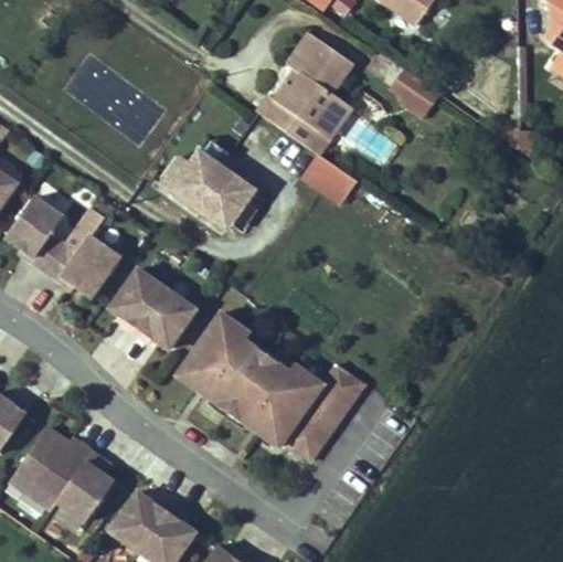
[(307,0),(325,12),(333,0),(307,0)]
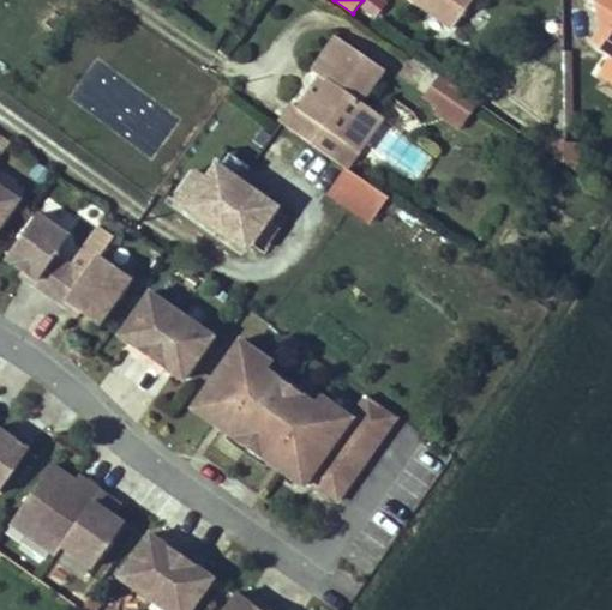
[(418,0),(455,26),(474,0),(418,0)]
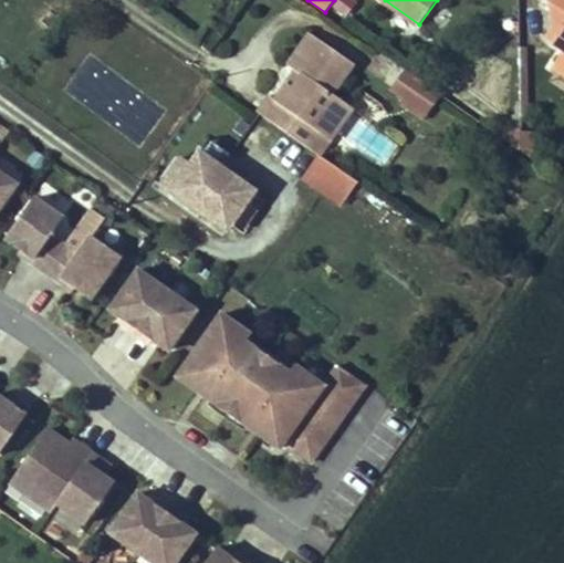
[(563,7),(557,2),(552,9),(553,20),(559,23),(563,27),(563,31),(555,41),(563,47),(563,7)]
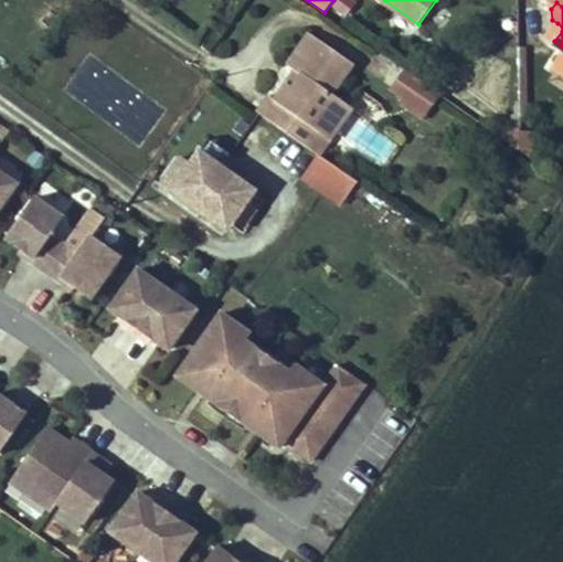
[(562,27),(558,23),(549,36),(554,41),(562,31),(562,27)]
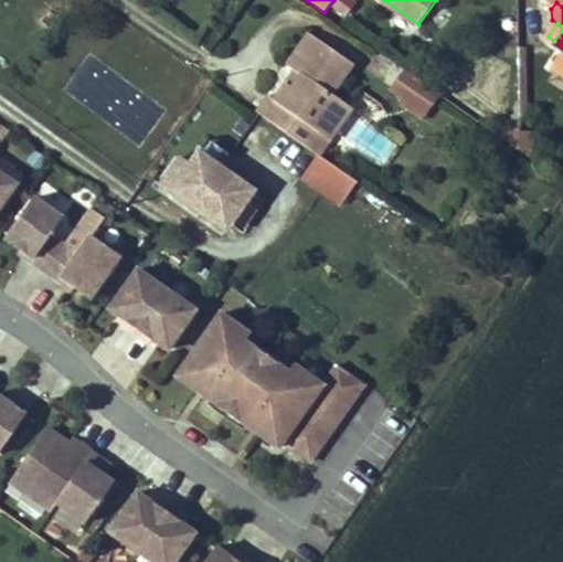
[(268,96),(258,110),(320,155),(332,136),(324,130),(344,101),(332,93),(353,63),(310,34),(288,63),(301,74),(293,87),(287,83),(275,101),(268,96)]
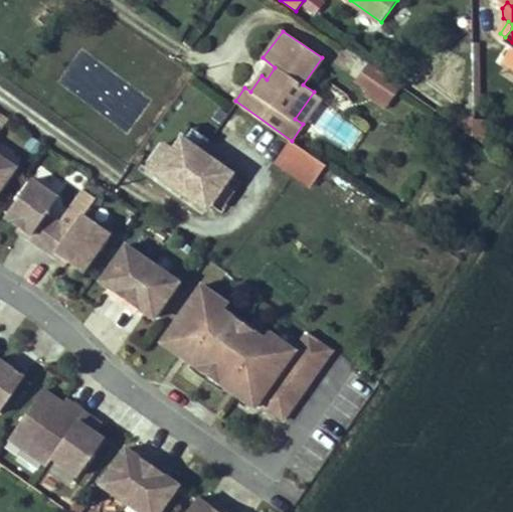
[(369,62),(357,79),(370,90),(380,96),(393,78),(369,62)]
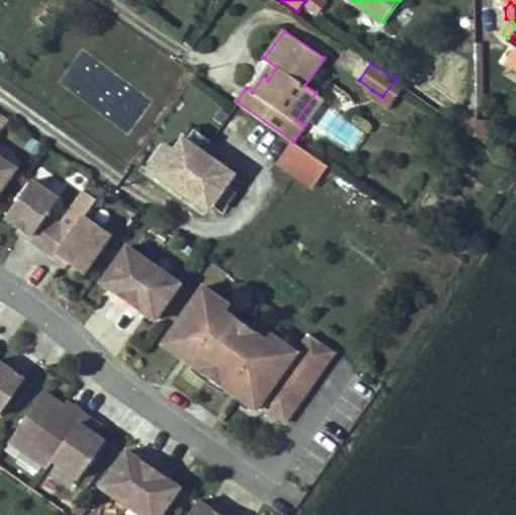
[(405,86),(396,79),(382,96),(372,90),(369,94),(390,108),(405,86)]
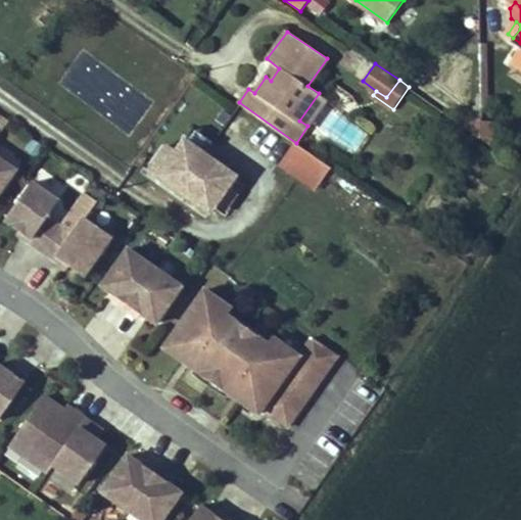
[(308,126),(327,98),(319,93),(299,121),(308,126)]
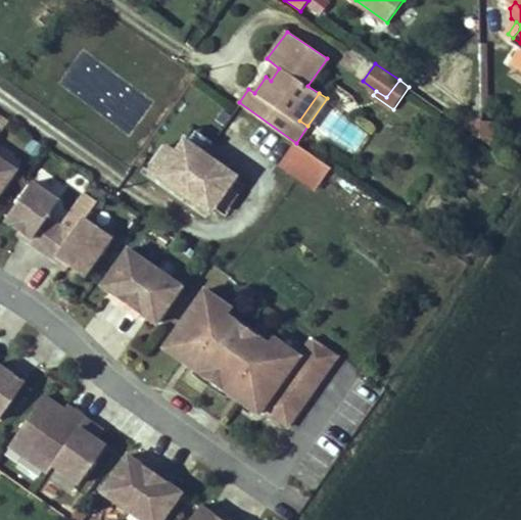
[(333,108),(321,129),(359,150),(370,130),(333,108)]
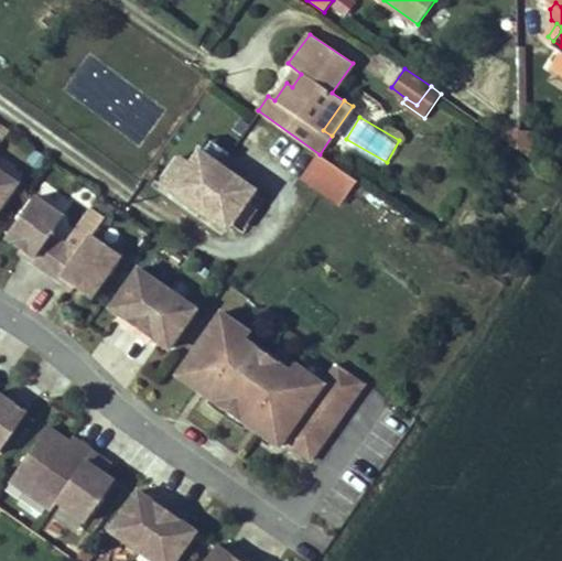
[(508,140),(521,150),(521,130),(521,129),(508,129),(508,140)]
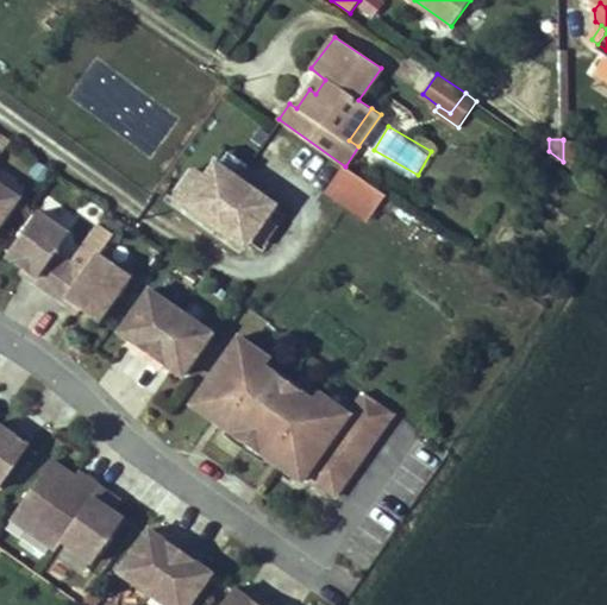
[(216,162),(186,203),(217,227),(213,234),(241,254),(275,206),(216,162)]
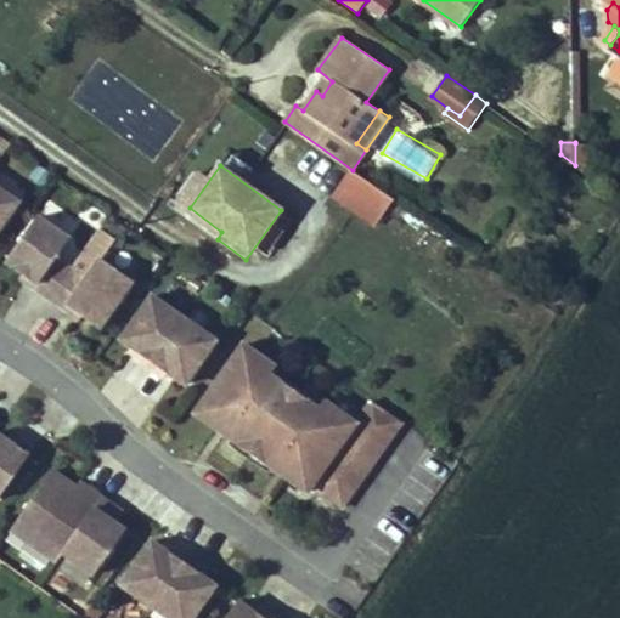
[(376,224),(394,198),(353,170),(334,194),(376,224)]
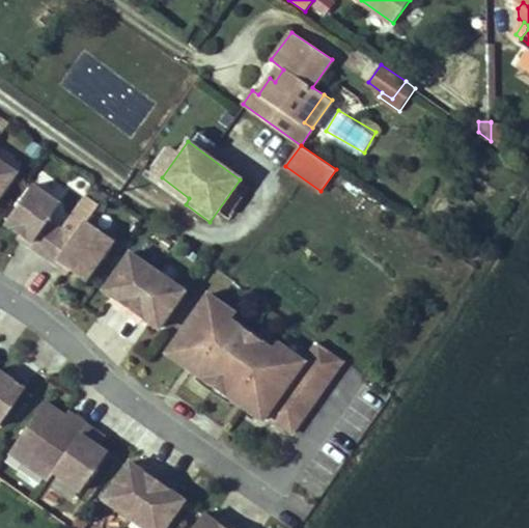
[(0,159),(0,192),(16,170),(0,159)]
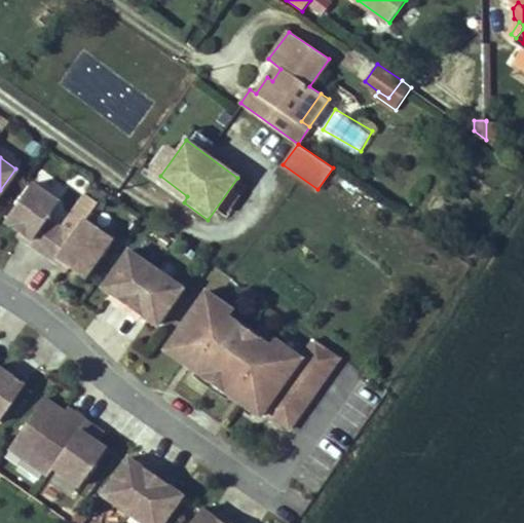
[(60,199),(33,181),(6,218),(32,236),(29,239),(57,260),(60,256),(85,274),(112,236),(85,218),(73,234),(48,216),(60,199)]
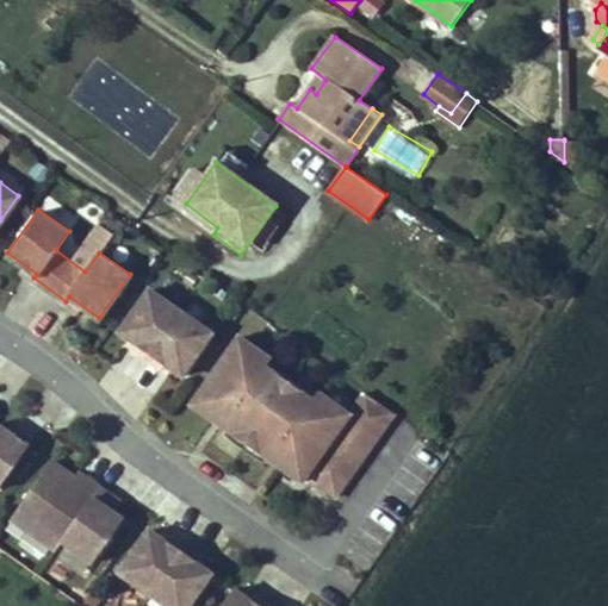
[(211,333),(149,288),(119,331),(136,342),(131,348),(161,368),(166,363),(181,375),(211,333)]
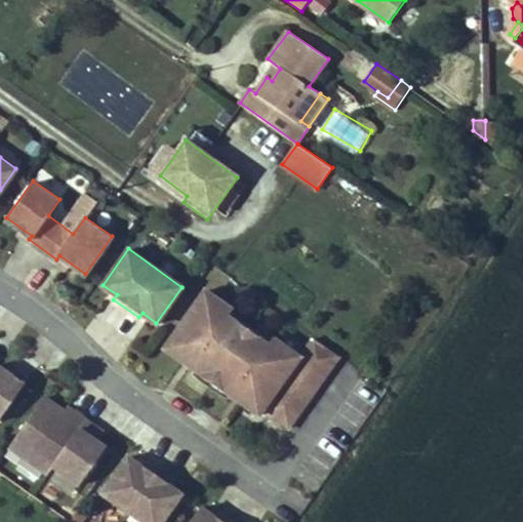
[(232,308),(206,289),(168,342),(188,356),(184,361),(240,400),(243,395),(263,409),(288,428),(339,356),(314,338),(300,357),(274,338),(271,344),(227,315),(232,308)]
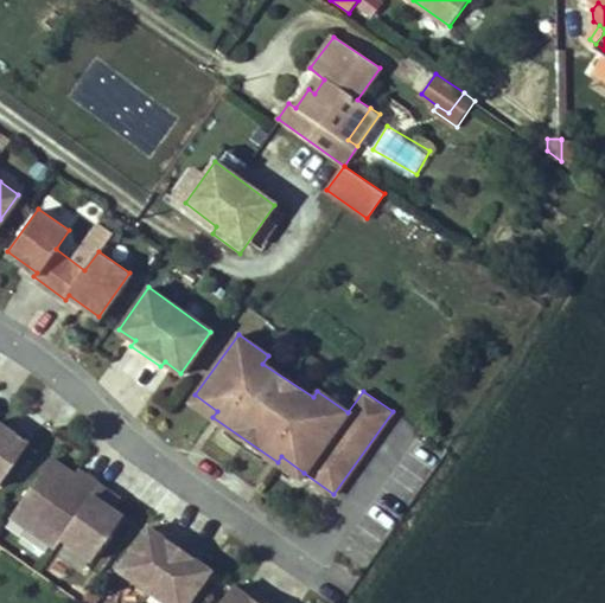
[(217,411),(195,395),(190,401),(212,417),(217,411)]
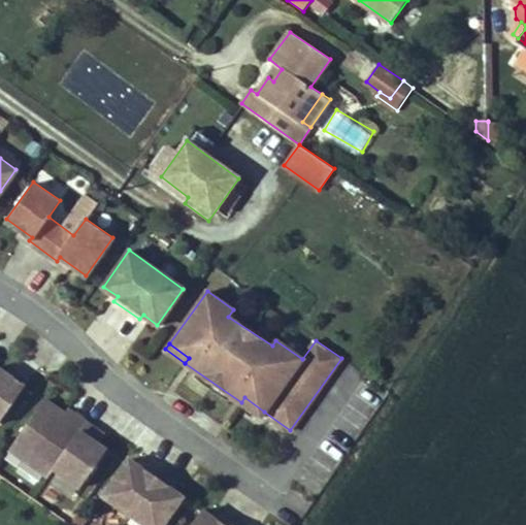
[(0,422),(1,422),(30,380),(17,370),(12,375),(0,366),(0,422)]
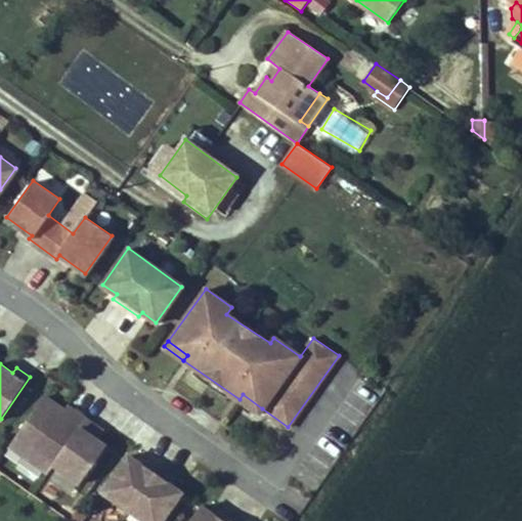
[(262,408),(243,394),(240,399),(259,414),(262,408)]
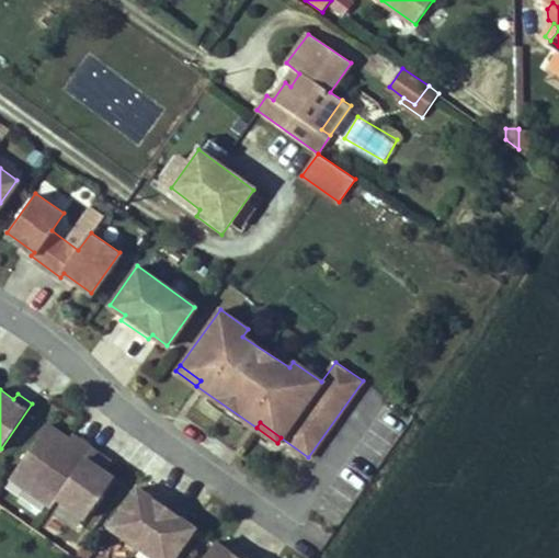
[(49,423),(12,476),(53,504),(58,497),(87,516),(114,477),(100,466),(104,462),(49,423)]
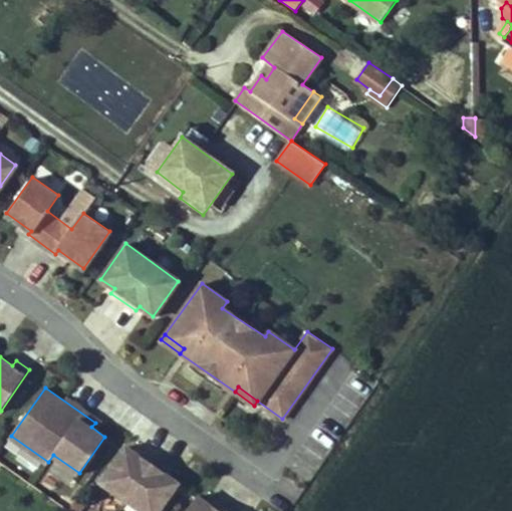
[(126,446),(101,481),(144,510),(160,510),(180,483),(167,473),(170,469),(144,451),(141,455),(126,446)]
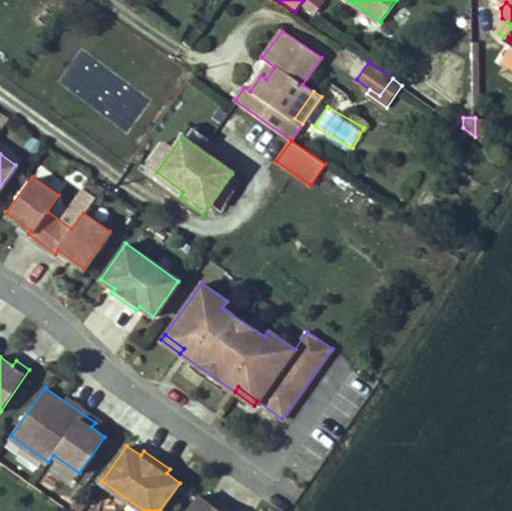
[(199,496),(188,510),(230,510),(216,501),(212,506),(199,496)]
